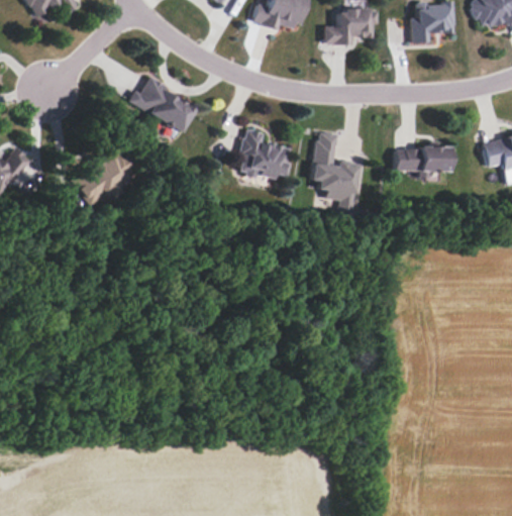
[(27,0),(38,19),(52,12),(57,21),(79,9),(74,0),(27,0)]
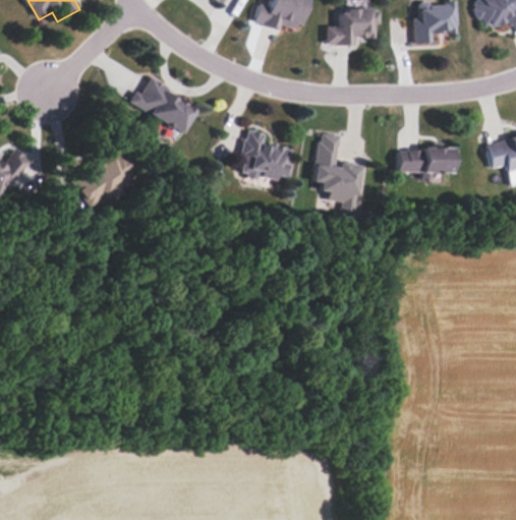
[(262,3),(256,21),(301,34),(310,0),(273,0),(272,6),(262,3)]
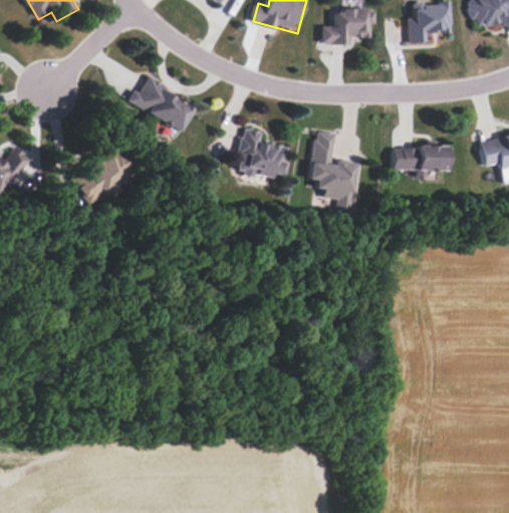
[(474,0),(469,2),(479,32),(508,21),(508,0),(474,0)]
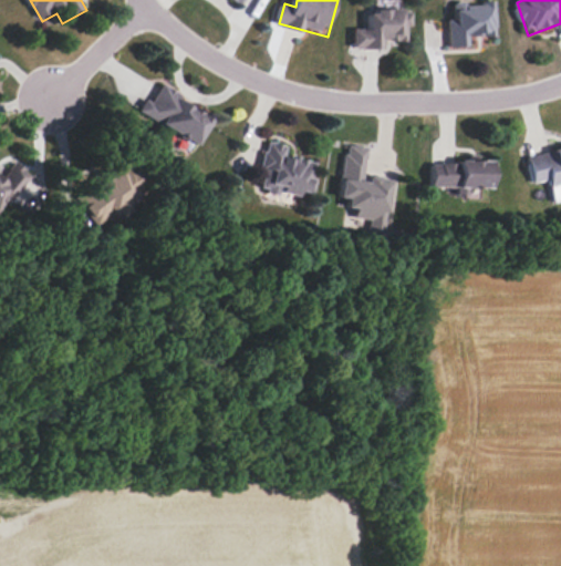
[(454,48),(473,48),(473,37),(499,35),(498,2),(453,3),(454,48)]
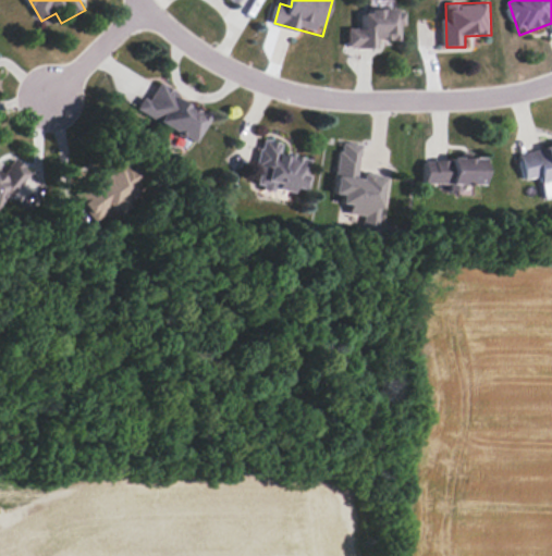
[(351,49),(380,49),(380,40),(404,41),(405,11),(365,10),(365,31),(351,29),(351,49)]
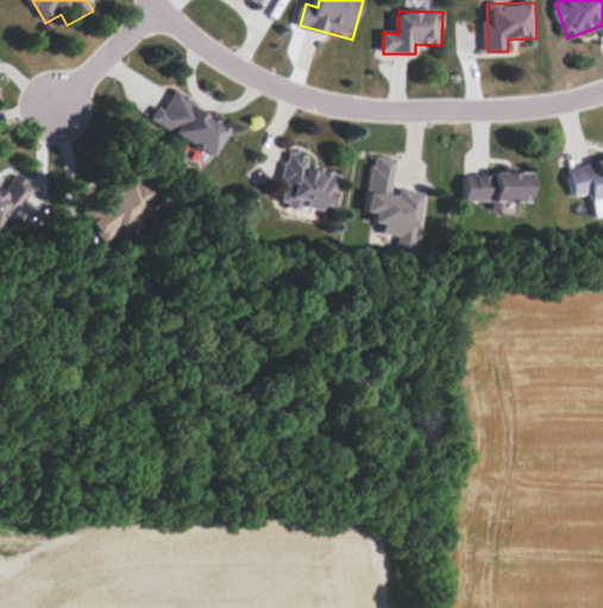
[(154,119),(213,156),(232,126),(194,104),(198,99),(178,88),(165,110),(161,107),(154,119)]
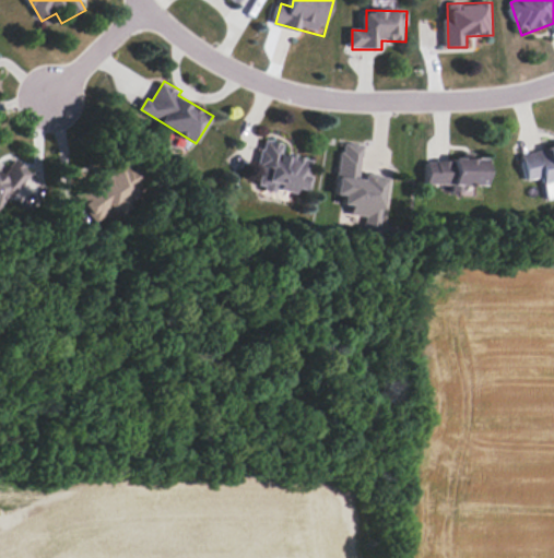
[(308,196),(316,153),(282,147),(284,139),(267,137),(258,187),(308,196)]
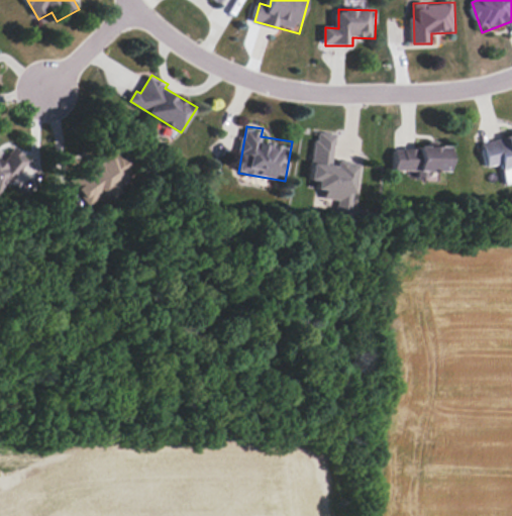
[(360,165),(334,162),(337,134),(318,132),(312,188),(327,190),(326,199),(355,202),(360,165)]
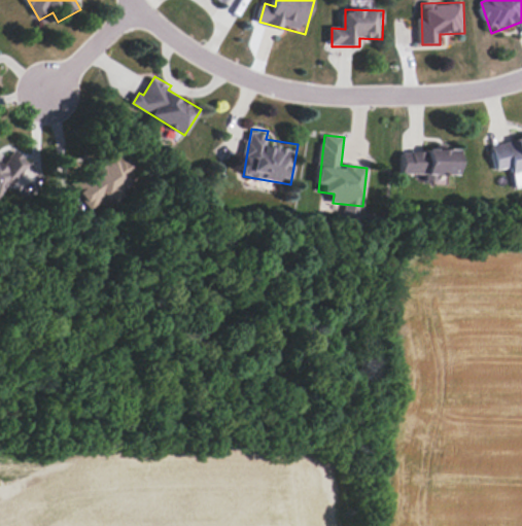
[(513,168),(515,175),(521,173),(521,138),(493,145),(498,171),(513,168)]
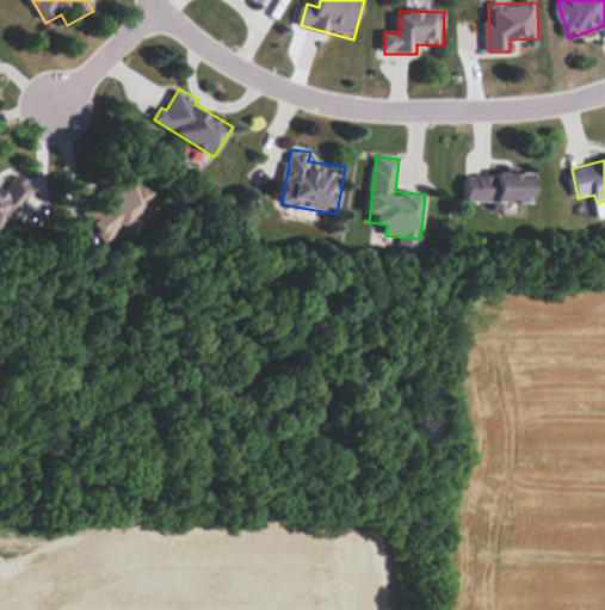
[(532,167),(495,167),(495,174),(468,174),(468,203),(532,203),(532,167)]
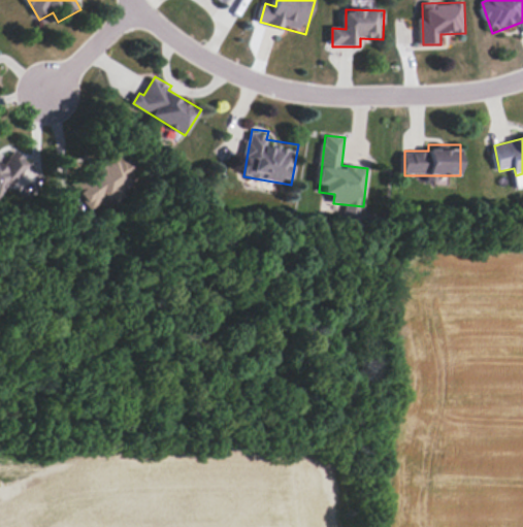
[(92,209),(141,178),(124,150),(73,180),(92,209)]
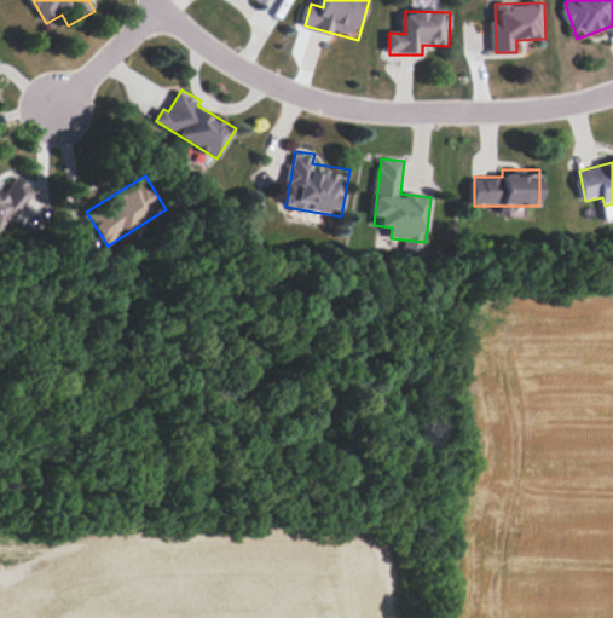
[(0,237),(39,192),(19,177),(7,191),(0,184),(0,237)]
